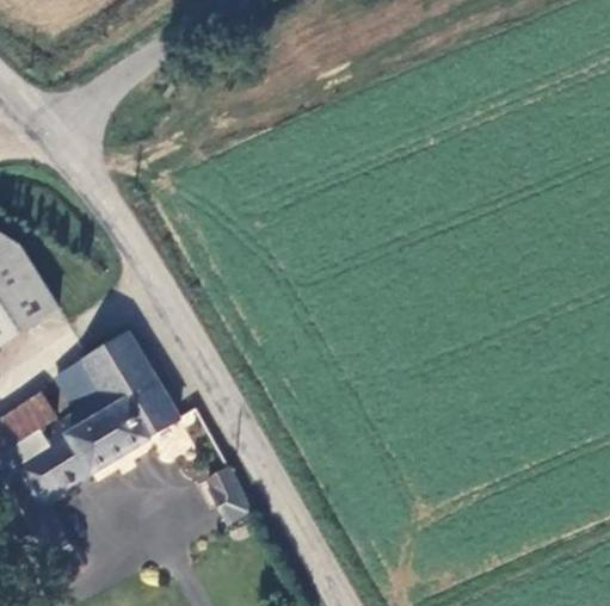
[(0,347),(61,309),(20,243),(0,232),(0,347)]
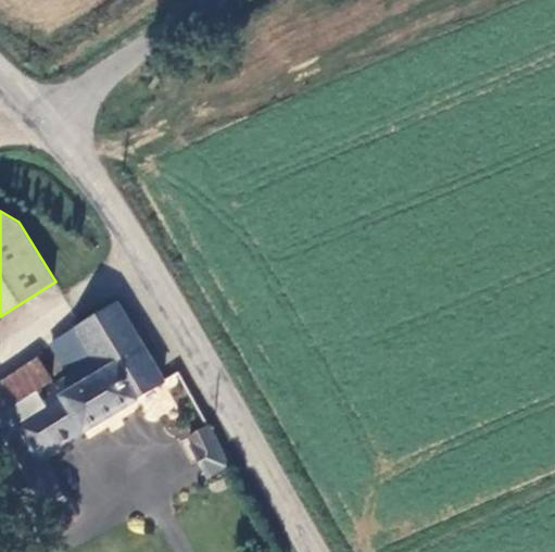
[(165,379),(115,301),(76,326),(104,369),(80,385),(72,372),(41,391),(50,404),(0,435),(0,465),(45,534),(75,514),(39,459),(165,379)]
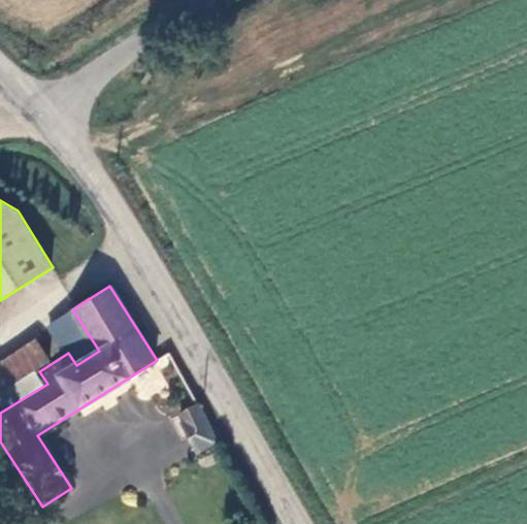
[(50,324),(68,353),(76,365),(99,351),(72,309),(50,324)]
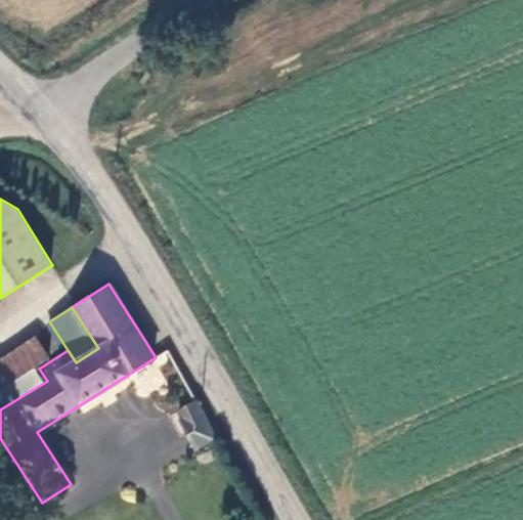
[(0,409),(47,381),(39,369),(36,364),(47,357),(34,337),(0,357),(0,409)]
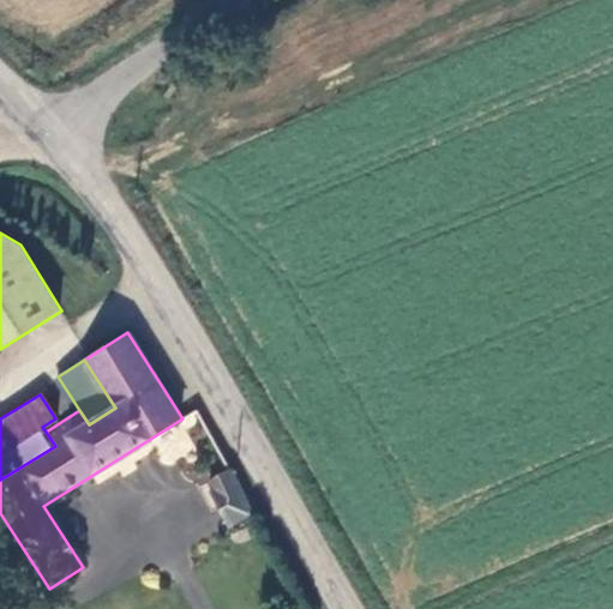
[(248,513),(226,470),(209,480),(230,523),(248,513)]
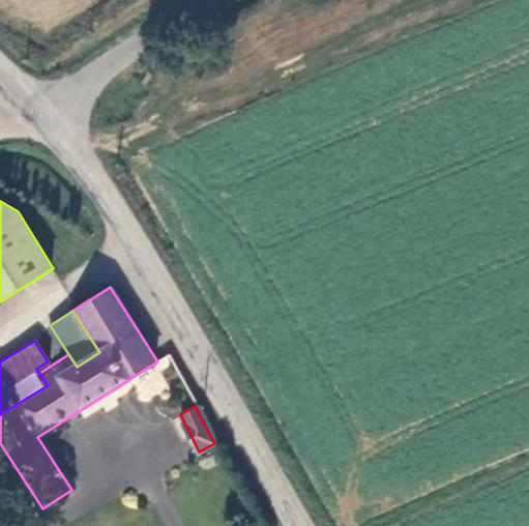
All buildings are outlined.
